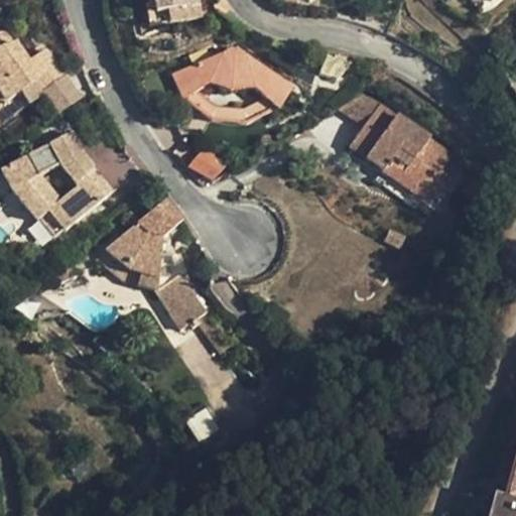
[(197,0),(152,0),(154,15),(198,8),(197,0)]
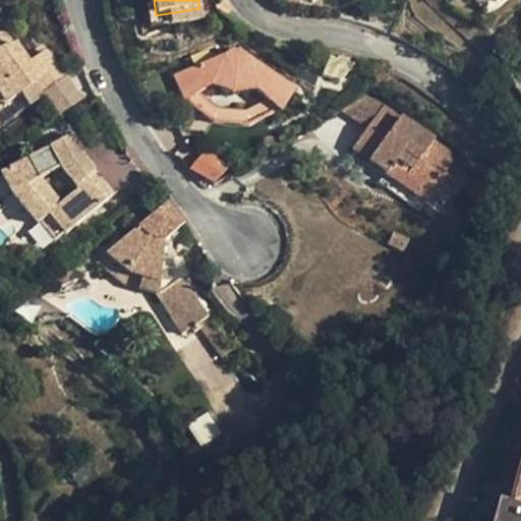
[(0,109),(34,85),(42,96),(65,77),(45,51),(27,64),(14,44),(8,34),(1,33),(0,33),(0,109)]
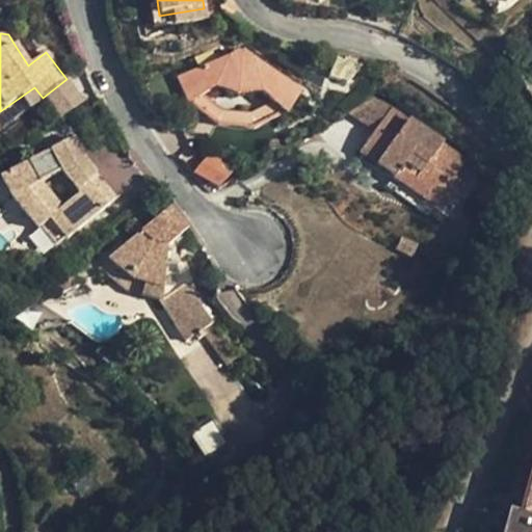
[(242,52),(186,76),(195,98),(203,92),(214,85),(238,95),(264,89),(274,99),(285,108),(288,110),(301,89),(242,52)]
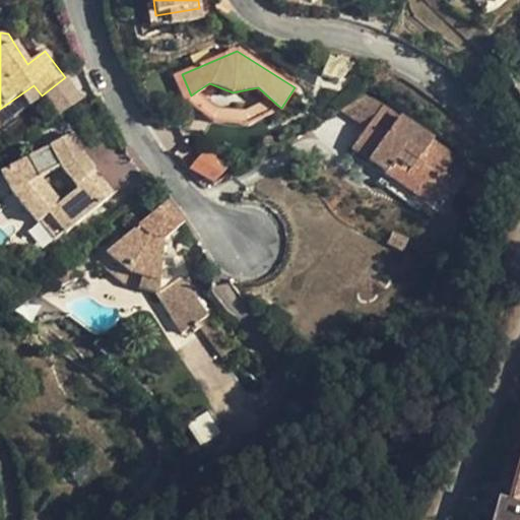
[(191,95),(182,74),(173,77),(182,101),(187,98),(191,95)]
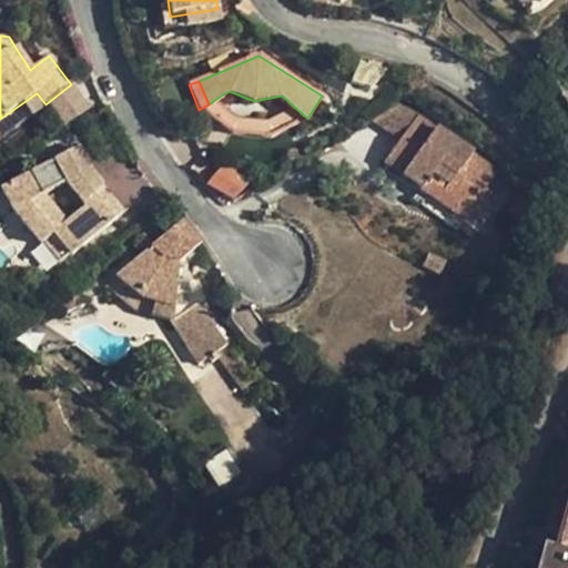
[(37,93),(0,119),(0,138),(46,104),(37,93)]
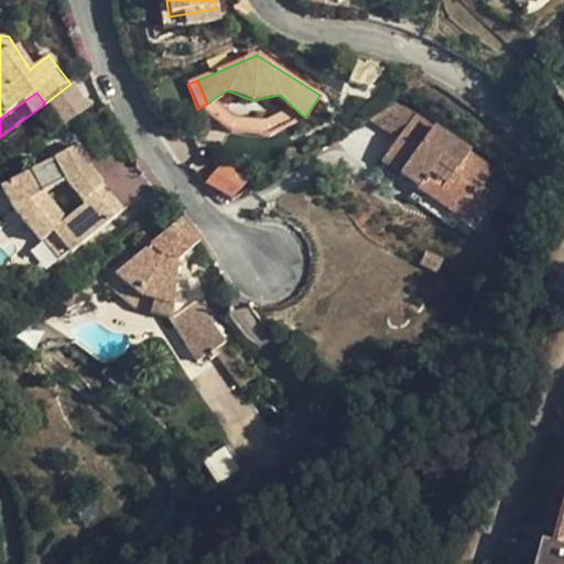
[(376,123),(397,139),(416,112),(396,97),(376,123)]
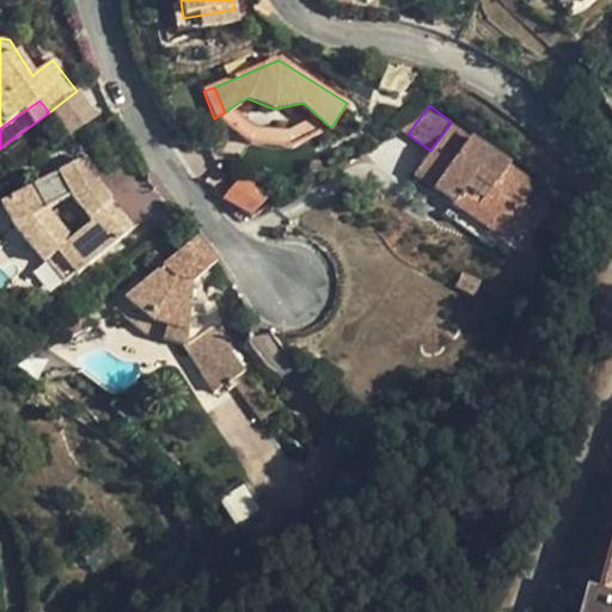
[(258,126),(233,106),(225,112),(220,115),(252,140),(292,144),(328,124),(316,114),(288,128),(258,126)]
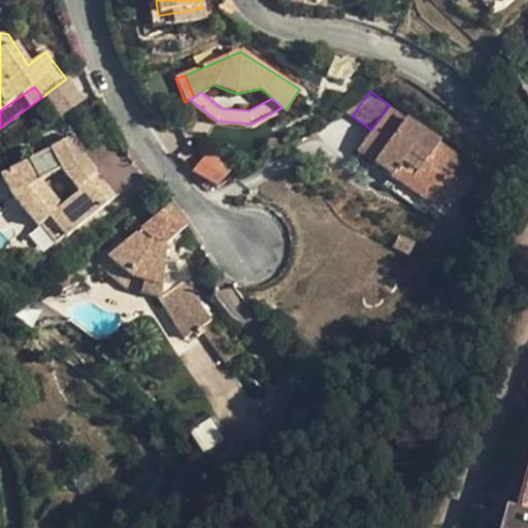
[(430,203),(435,198),(451,175),(464,157),(390,105),(371,130),(357,151),(430,203)]
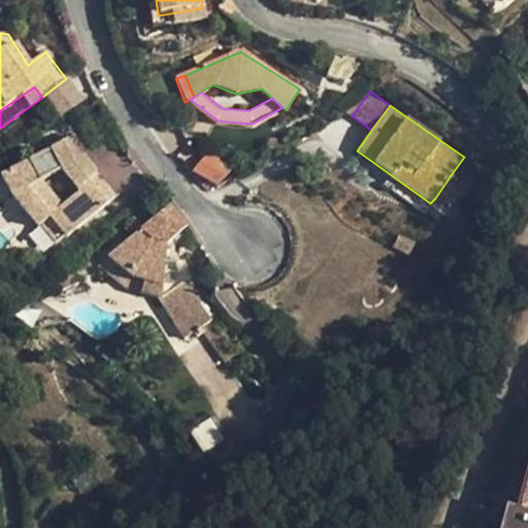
[(48,217),(64,235),(65,238),(113,199),(94,174),(96,173),(85,160),(83,155),(72,137),(0,175),(10,195),(36,227),(38,226),(48,217)]
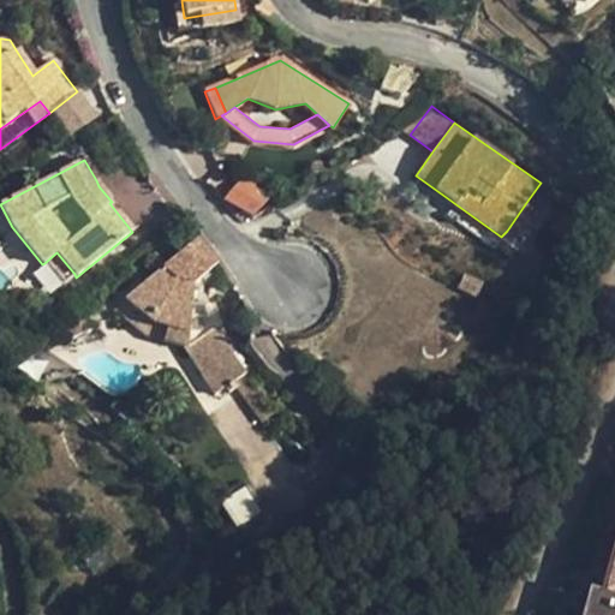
[(254,216),(266,198),(238,179),(226,197),(254,216)]
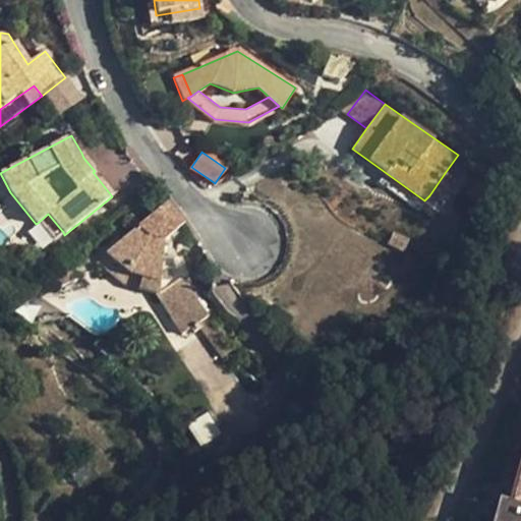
[(445,173),(429,195),(443,206),(459,183),(445,173)]
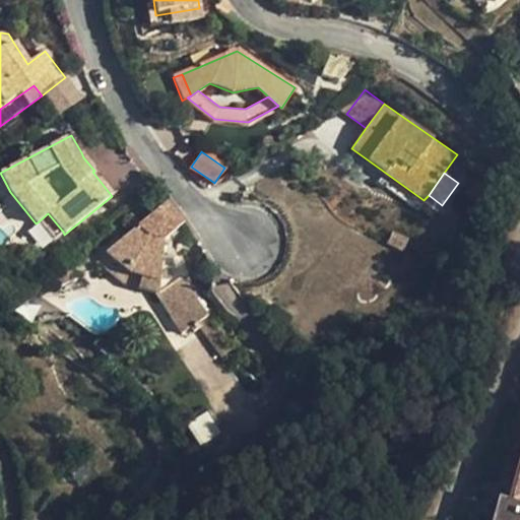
[(185,222),(167,202),(106,253),(130,272),(141,275),(160,280),(180,334),(205,321),(190,290),(180,265),(161,266),(165,241),(185,222)]
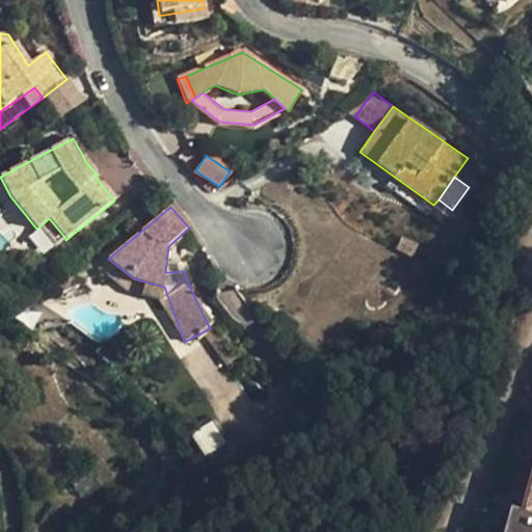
[(54,246),(64,237),(49,218),(38,228),(54,246)]
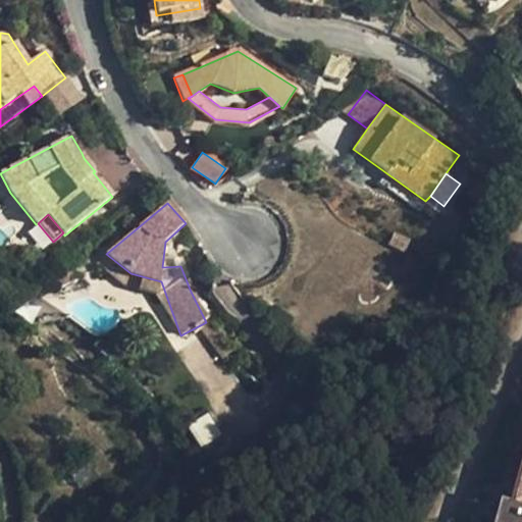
[(159,296),(161,281),(142,276),(139,290),(159,296)]
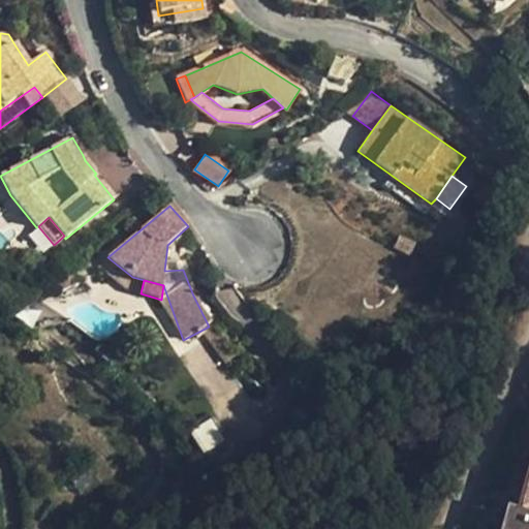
[(204,452),(223,439),(210,419),(191,432),(204,452)]
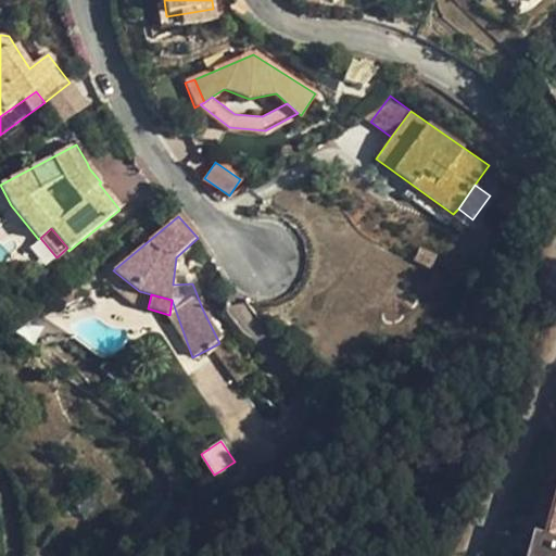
[(555,555),(555,500),(546,539),(535,535),(530,555),(555,555)]
